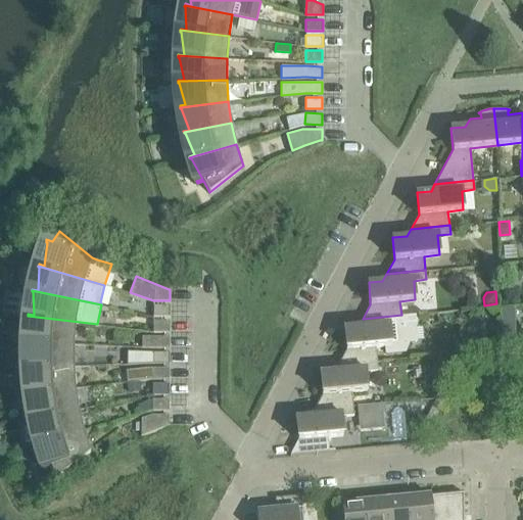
[(170,316),(170,304),(153,304),(153,316),(170,316)]
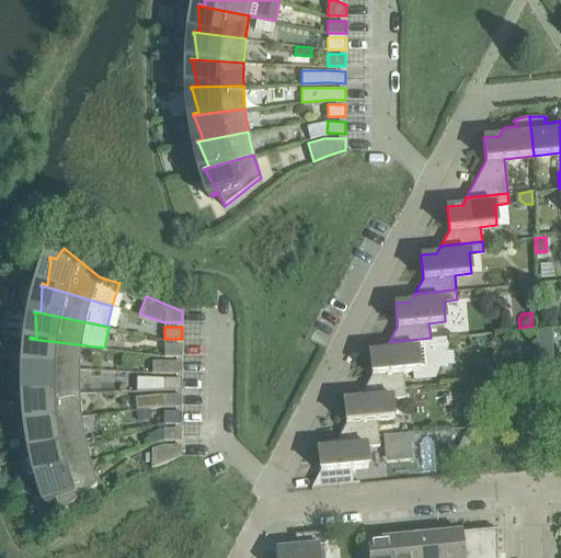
[(371,375),(363,390),(404,386),(403,372),(411,371),(412,378),(435,376),(439,365),(447,365),(445,349),(448,343),(447,337),(431,338),(389,342),(385,350),(369,351),(371,375)]
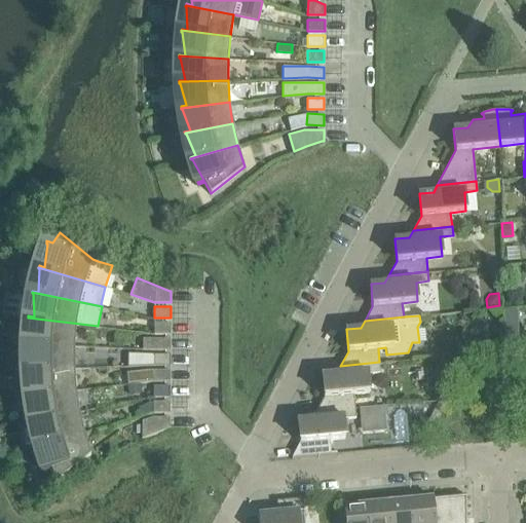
[(98,326),(28,318),(28,319),(29,319),(32,342),(26,341),(26,343),(74,345),(76,324),(98,327),(98,326)]
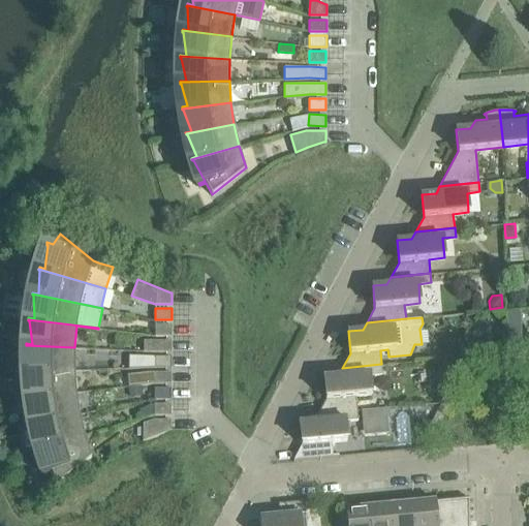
[(172,323),(155,323),(155,335),(172,335),(172,323)]
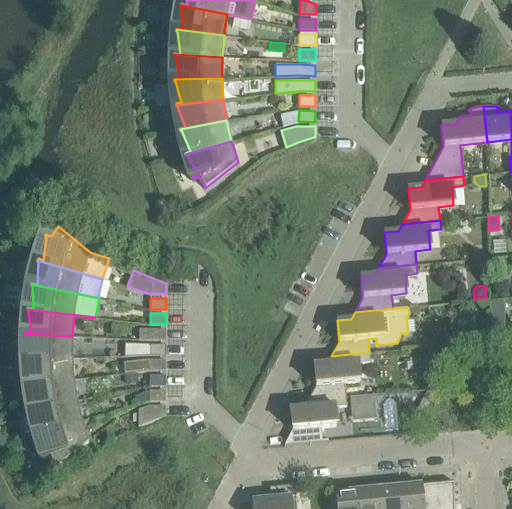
[(498,325),(490,326),(491,336),(499,335),(498,325)]
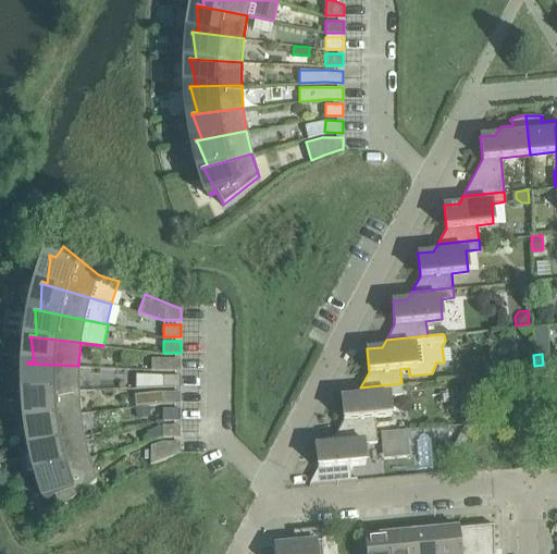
[(163,369),(181,370),(181,358),(151,357),(151,369),(163,369)]
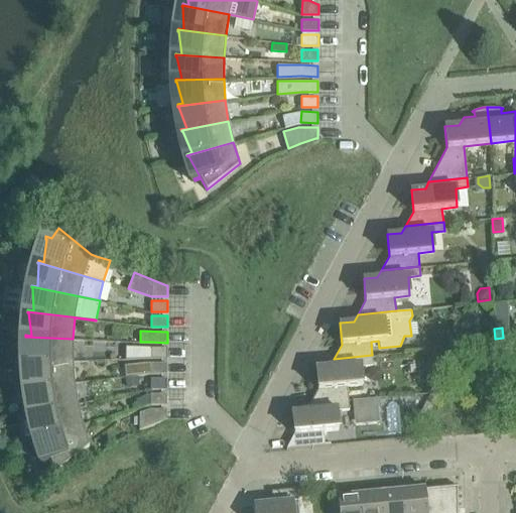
[(24,360),(25,362),(73,360),(73,339),(25,337),(25,338),(26,338),(30,360),(24,360)]
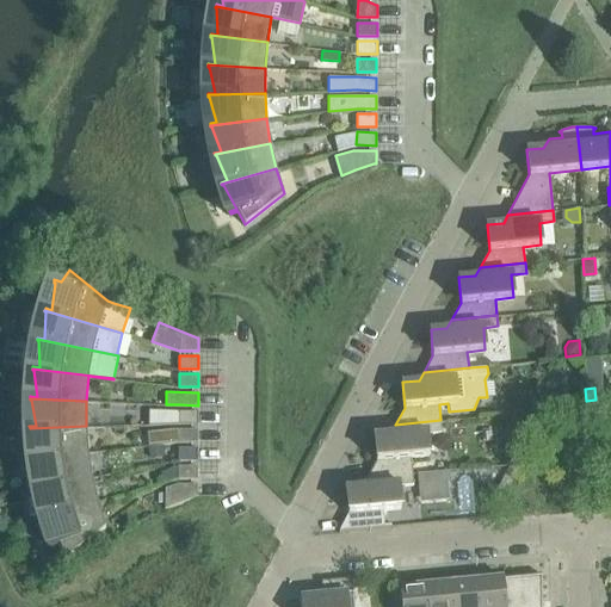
[(148,409),(148,423),(173,423),(198,423),(198,410),(173,410),(148,409)]
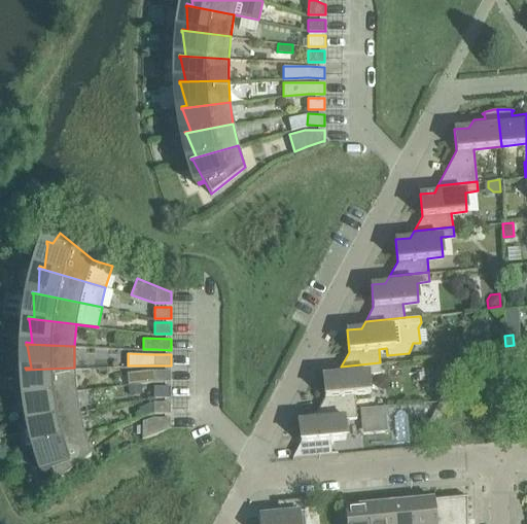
[(443,356),(432,376),(447,383),(457,364),(443,356)]
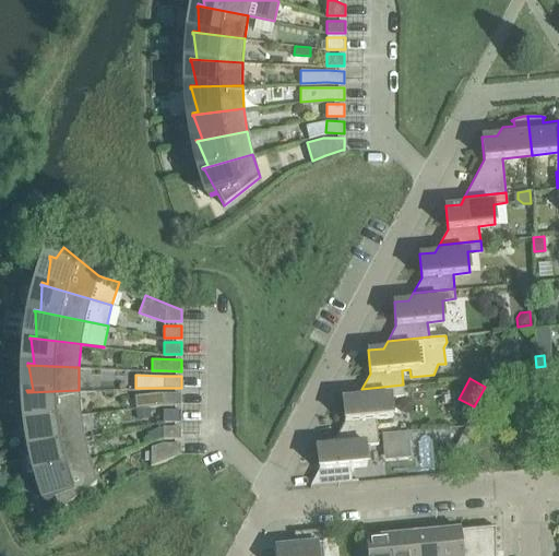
[(344,422),(336,437),(377,433),(376,418),(392,417),(390,397),(404,394),(403,385),(361,389),(357,397),(342,398),(344,422)]
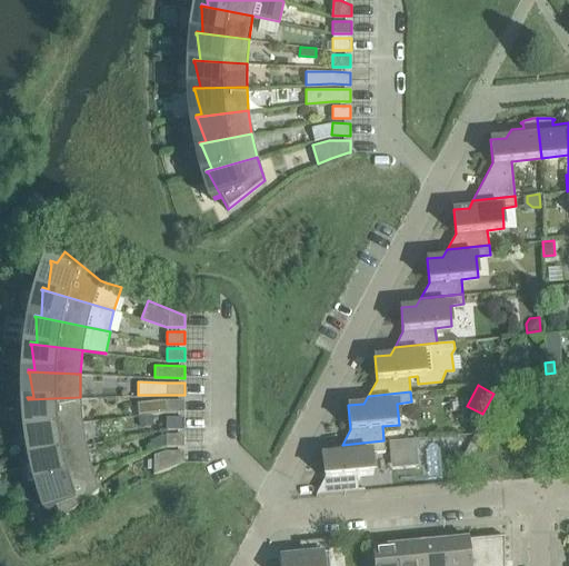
[(82,420),(80,397),(28,399),(28,400),(29,400),(36,425),(29,425),(29,427),(82,420)]
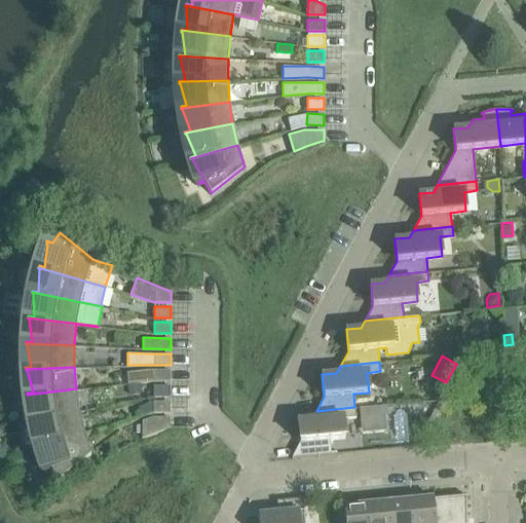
[(141,381),(153,380),(171,380),(171,369),(153,369),(147,369),(126,371),(127,383),(141,381)]
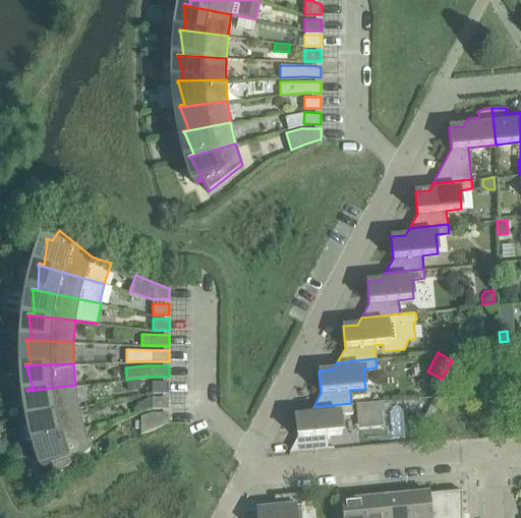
[(139,378),(126,380),(127,389),(140,387),(139,378)]
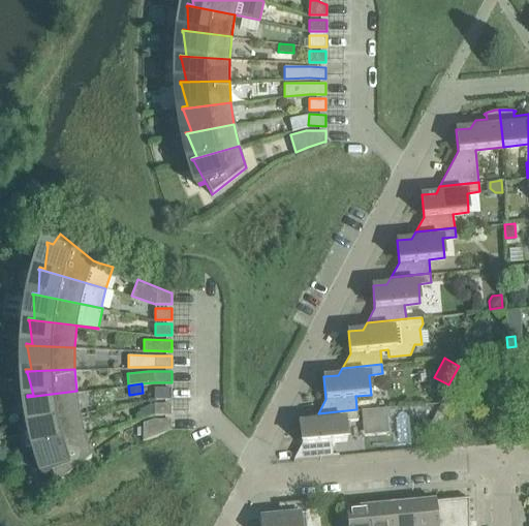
[(154,398),(172,398),(172,388),(154,387),(154,398)]
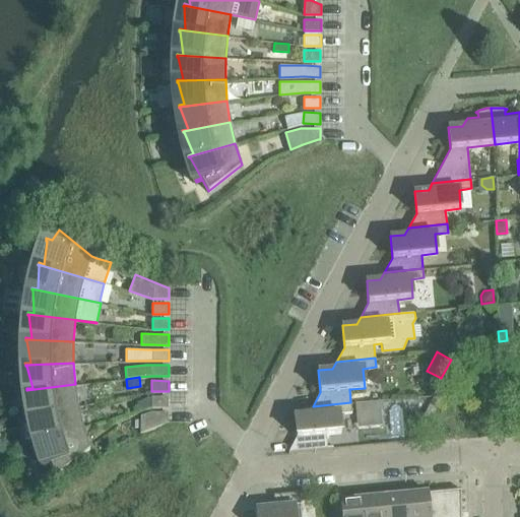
[(78,405),(75,384),(26,390),(26,391),(27,391),(36,412),(30,413),(30,415),(78,405)]
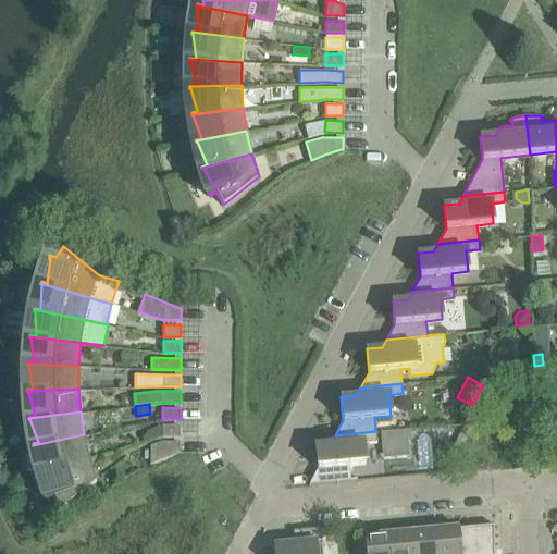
[(180,436),(180,425),(162,425),(162,436),(180,436)]
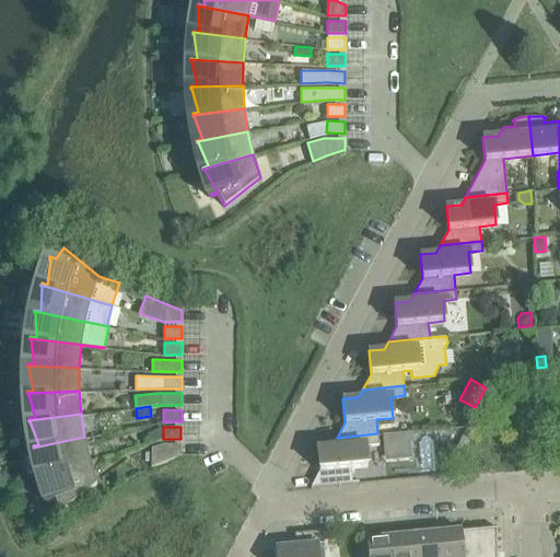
[(408,431),(394,432),(395,447),(404,445),(409,439),(408,431)]
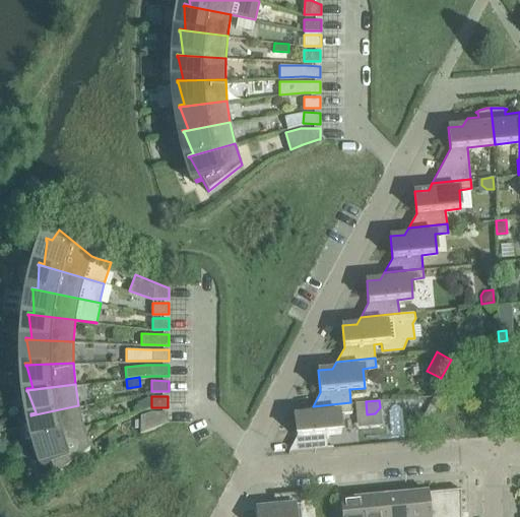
[(366,401),(354,402),(355,417),(368,416),(367,414),(366,401)]
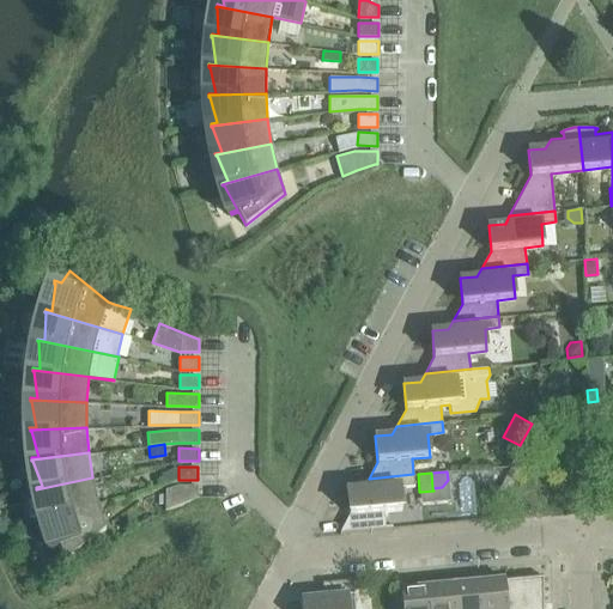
[(369,479),(364,487),(347,488),(350,515),(340,531),(386,528),(384,511),(402,509),(400,487),(414,485),(413,474),(369,479)]
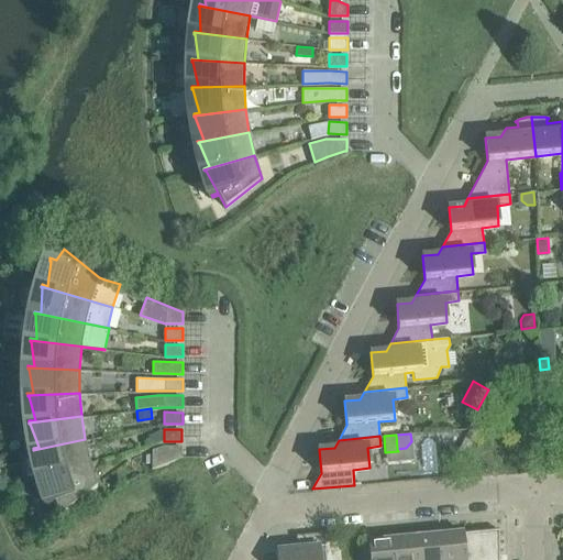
[(39,475),(40,476),(90,462),(85,439),(33,450),(33,451),(34,450),(45,473),(39,475)]
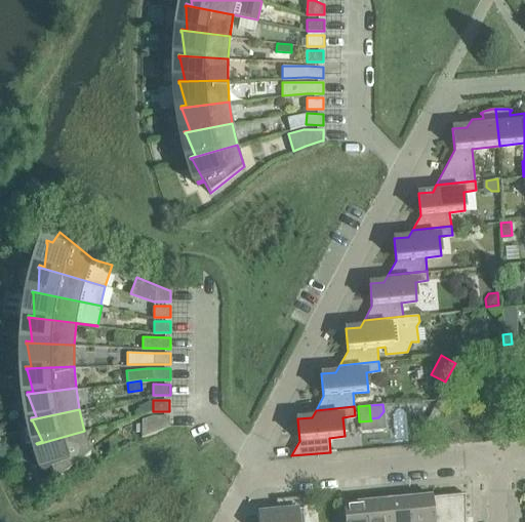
[(142,418),(142,436),(168,427),(169,427),(169,415),(153,415),(142,418)]
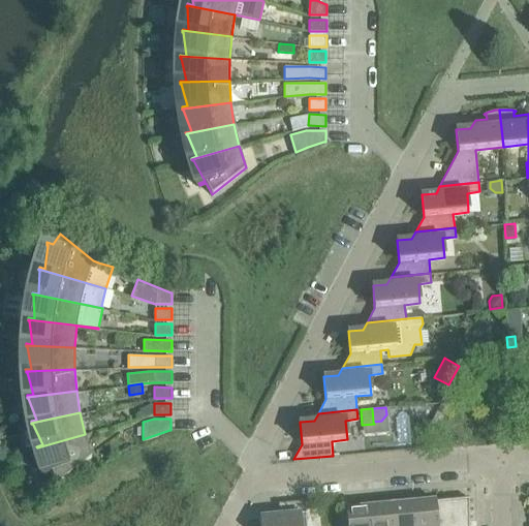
[(91,456),(85,434),(37,447),(37,449),(38,449),(50,469),(44,471),(44,473),(52,471),(57,483),(91,456)]
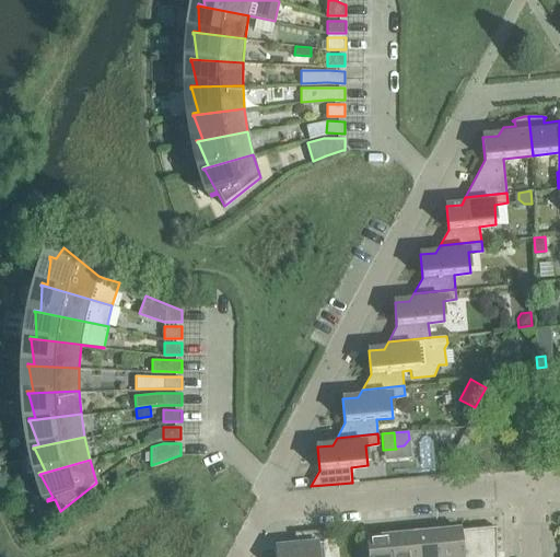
[(496,526),(461,530),(463,556),(496,556),(496,528),(496,526)]
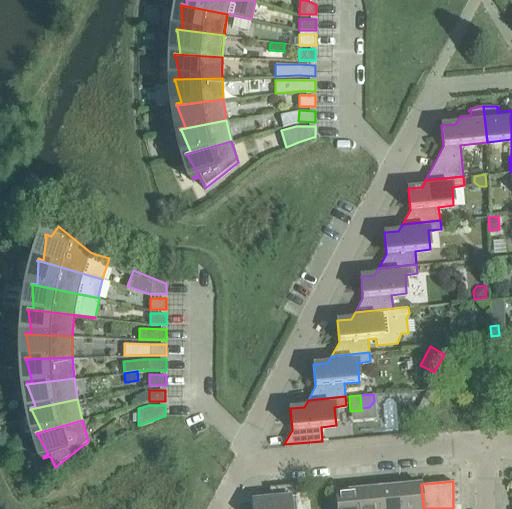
[(307,483),(295,484),(296,492),(307,491),(307,483)]
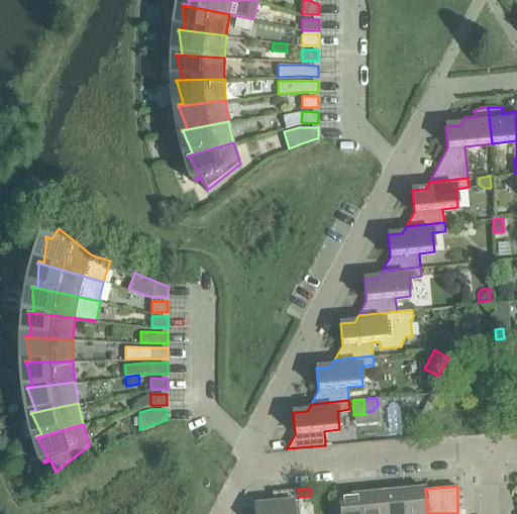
[(273,503),(253,505),(254,510),(254,513),(300,513),(299,497),(298,489),(272,491),(273,503)]
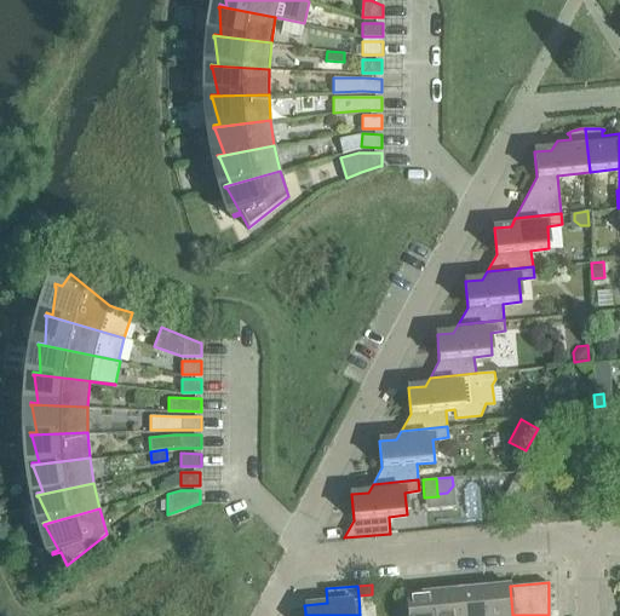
[(512,615),(510,586),(483,588),(486,615),(512,615)]
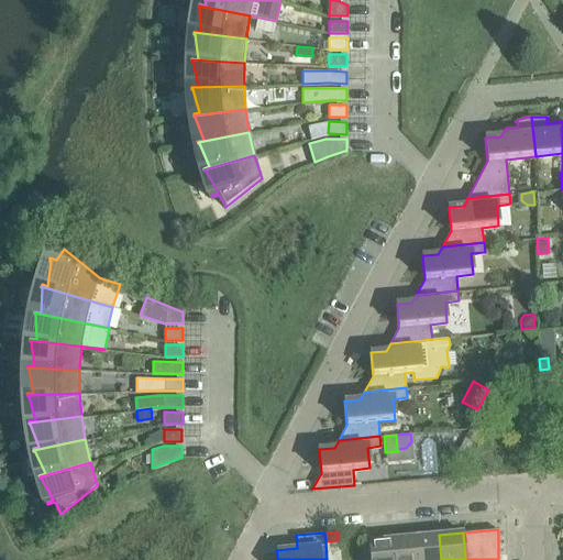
[(417,559),(441,559),(439,535),(416,537),(417,559)]
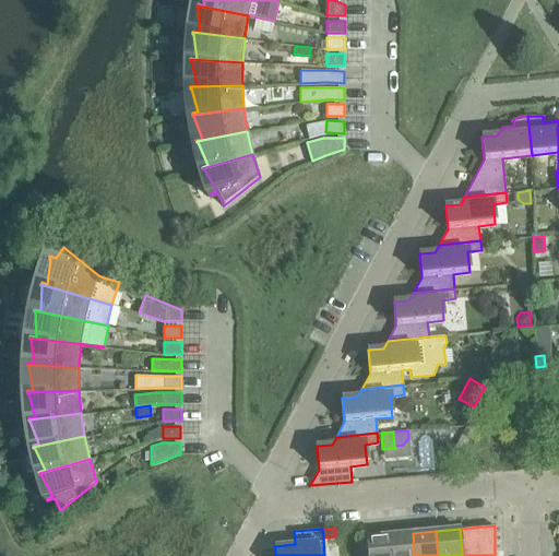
[(414,555),(413,533),(389,535),(391,555),(414,555)]
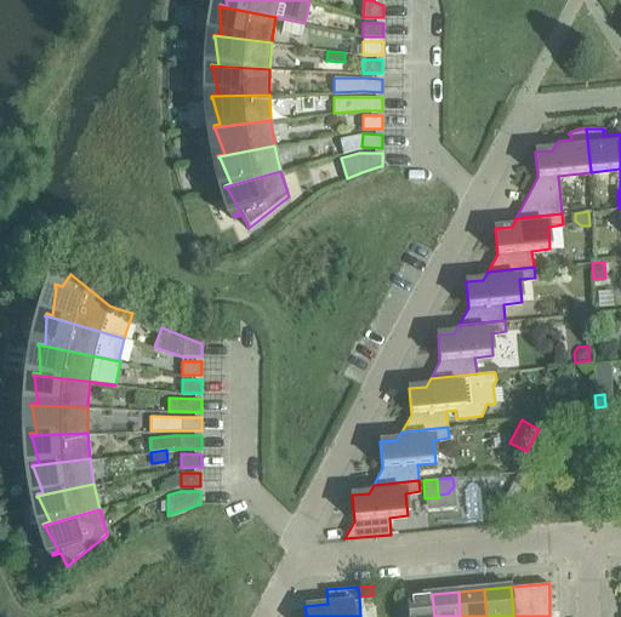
[(434,616),(432,594),(405,596),(406,616),(434,616)]
